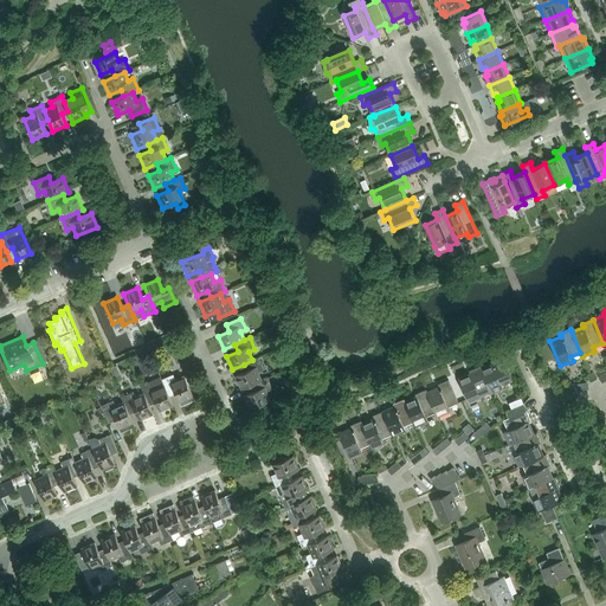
[(174,342),(165,347),(167,353),(176,348),(174,342)]
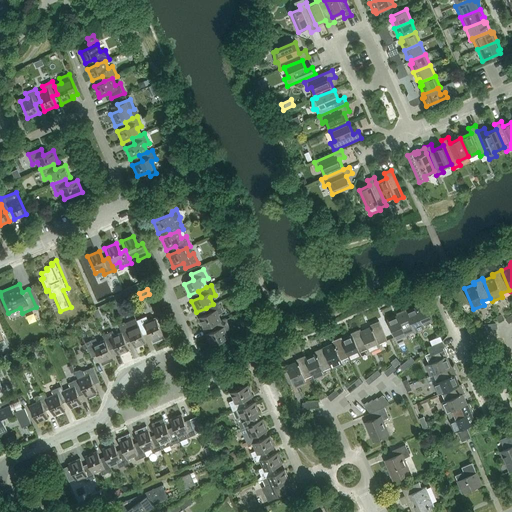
[(432,321),(424,301),(415,305),(415,307),(406,311),(413,329),(415,332),(425,328),(424,324),(432,321)]
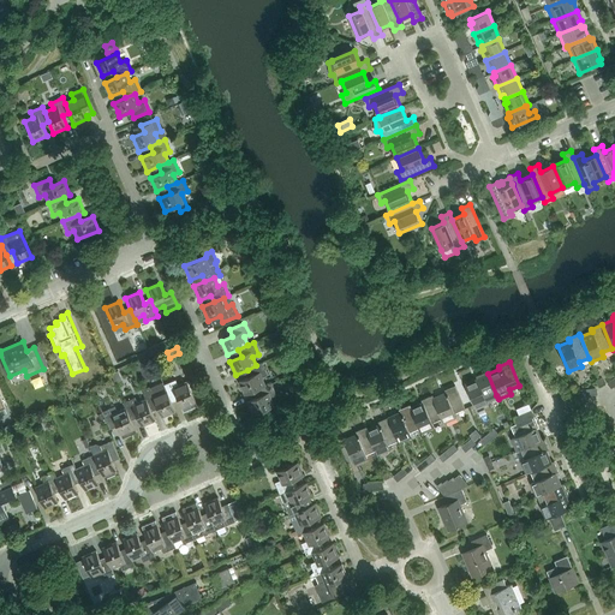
[(245,395),(256,390),(266,386),(262,377),(267,375),(262,363),(256,365),(248,370),(250,376),(239,382),(245,395)]
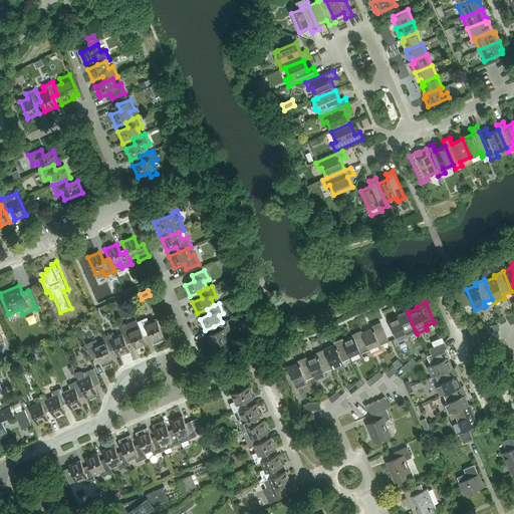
[(408,312),(407,310),(398,314),(399,316),(389,321),(398,341),(408,337),(407,333),(415,330),(408,312)]
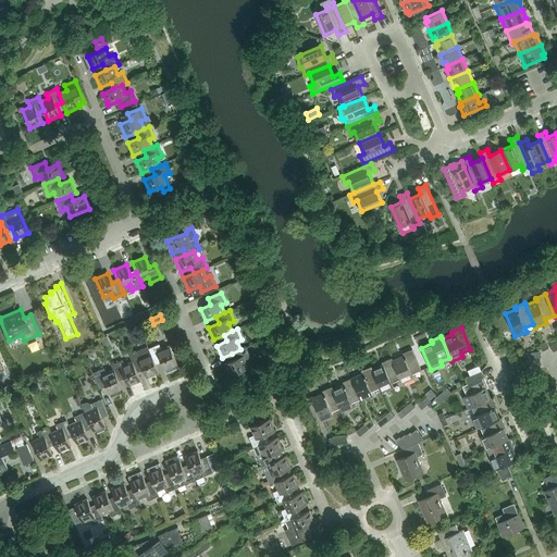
[(159,344),(148,349),(155,362),(160,360),(166,373),(178,368),(169,346),(161,349),(159,344)]
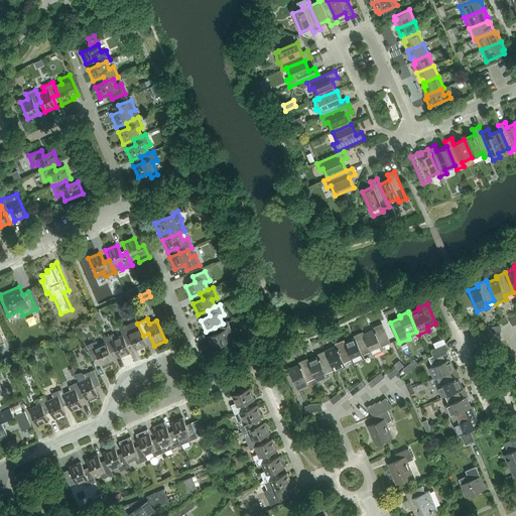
[(227,321),(223,324),(215,328),(217,333),(208,338),(213,349),(230,341),(227,334),(232,332),(229,326),(228,321),(227,321)]
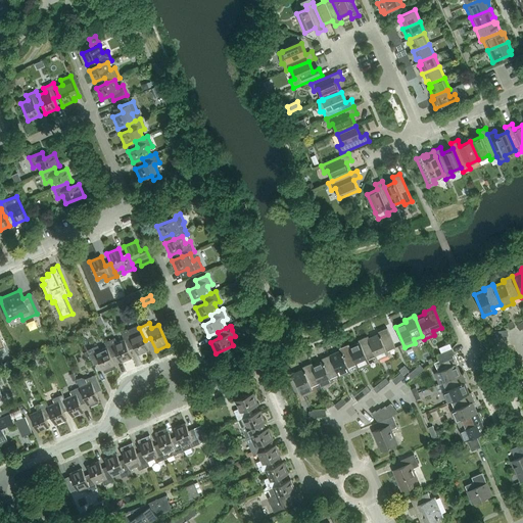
[(121,333),(124,340),(128,347),(133,345),(138,355),(149,350),(145,340),(139,328),(128,333),(127,330),(121,333)]
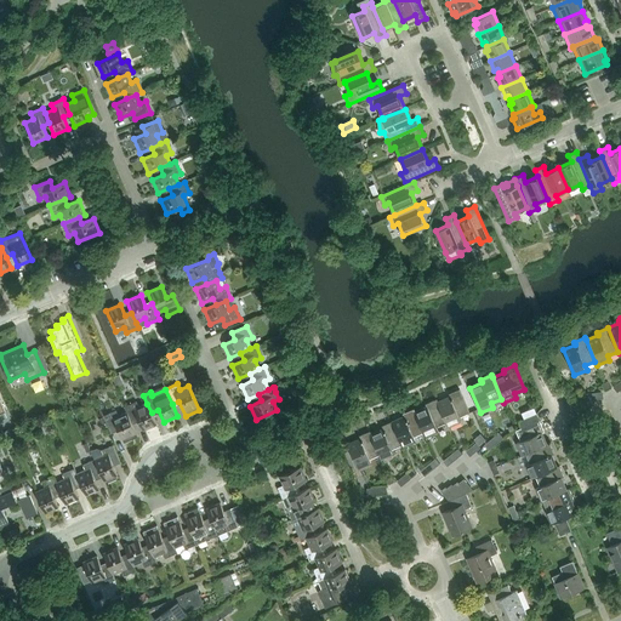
[(469,412),(459,389),(448,394),(449,397),(438,402),(445,423),(448,427),(460,421),(459,417),(469,412)]
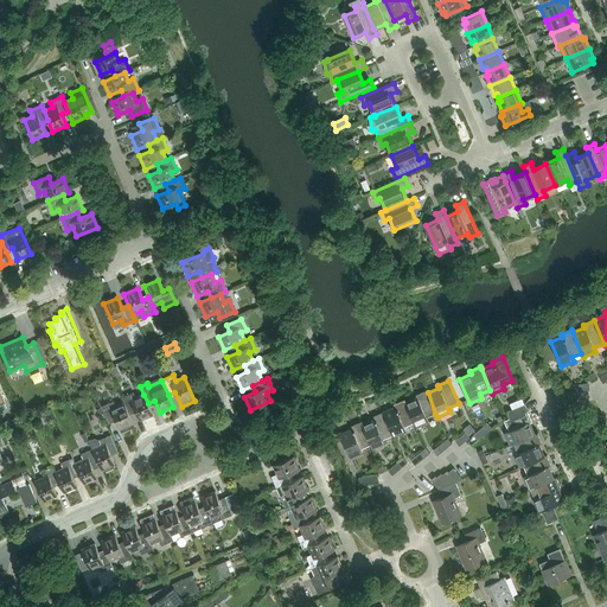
[(428,393),(427,390),(415,395),(416,397),(406,402),(414,423),(415,427),(428,422),(426,417),(435,414),(428,393)]
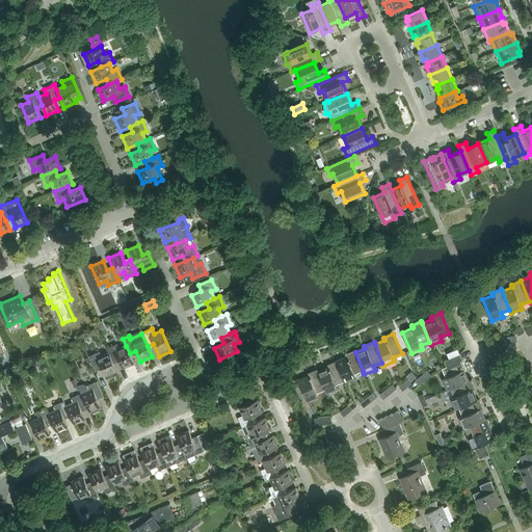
[(108,353),(112,362),(118,358),(123,369),(134,364),(130,353),(126,346),(118,349),(116,344),(106,348),(108,353)]
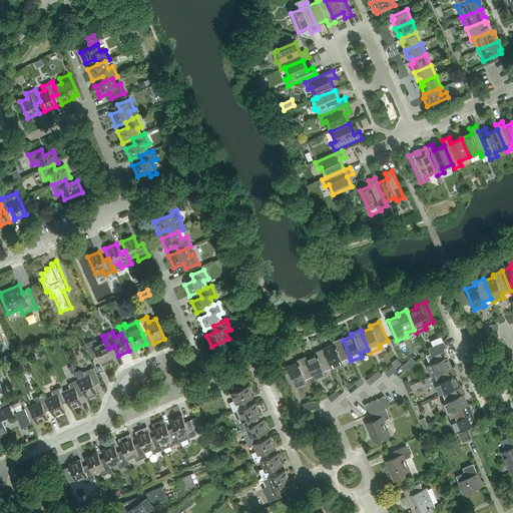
[(324,349),(332,368),(333,369),(343,365),(342,361),(350,358),(343,340),(342,338),(333,342),(334,344),(324,349)]
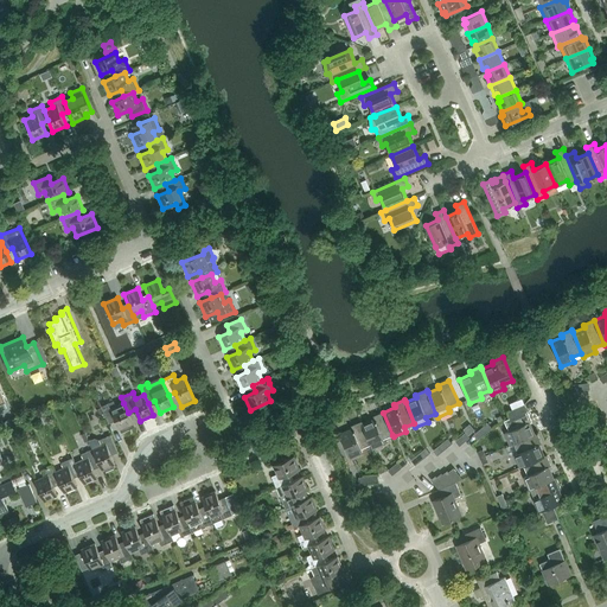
[(128,413),(123,403),(115,407),(113,401),(102,407),(108,421),(115,419),(120,429),(133,423),(128,413)]
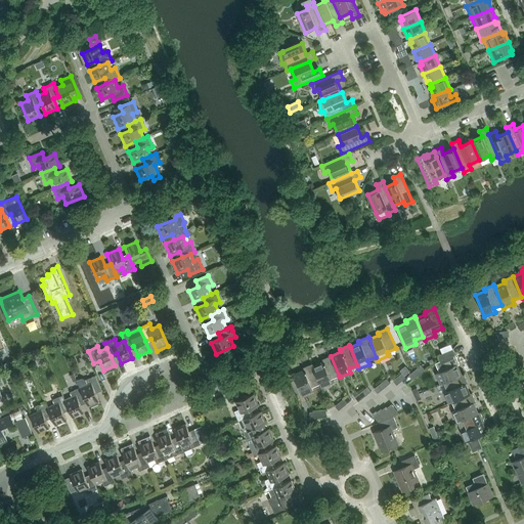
[(440,384),(443,383),(462,375),(456,365),(459,364),(452,350),(438,356),(440,361),(435,363),(439,372),(435,374),(440,384)]
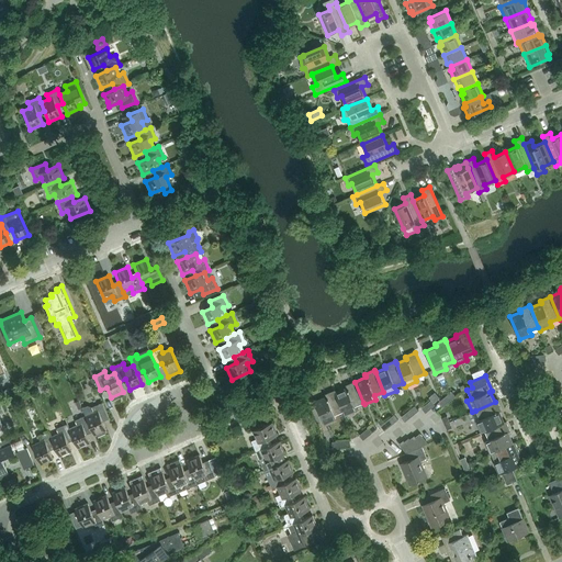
[(346,389),(335,393),(343,412),(345,416),(356,411),(355,407),(363,403),(355,382),(345,386),(346,389)]
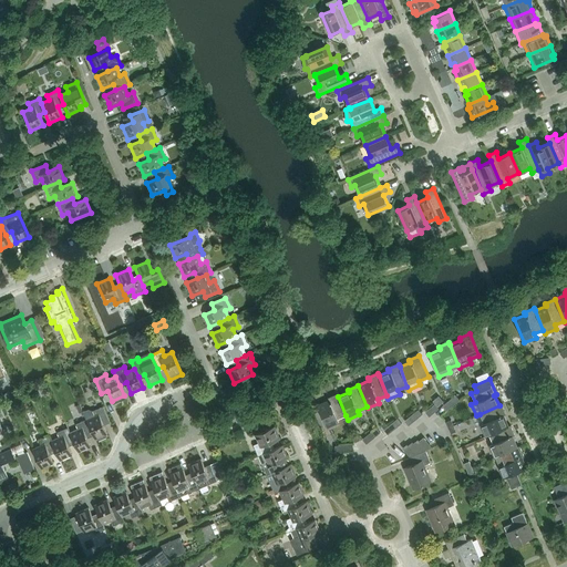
[(337,420),(346,415),(338,397),(337,394),(327,399),(328,401),(317,405),(327,429),(339,423),(337,420)]
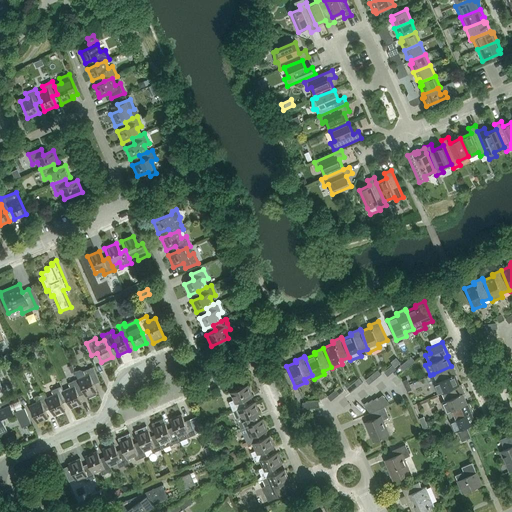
[(411,357),(398,367),(402,371),(414,361),(411,357)]
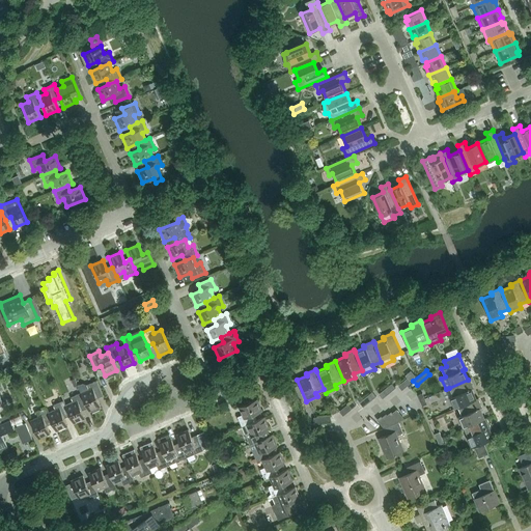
[(406,378),(406,379),(409,382),(414,378),(410,373),(406,378)]
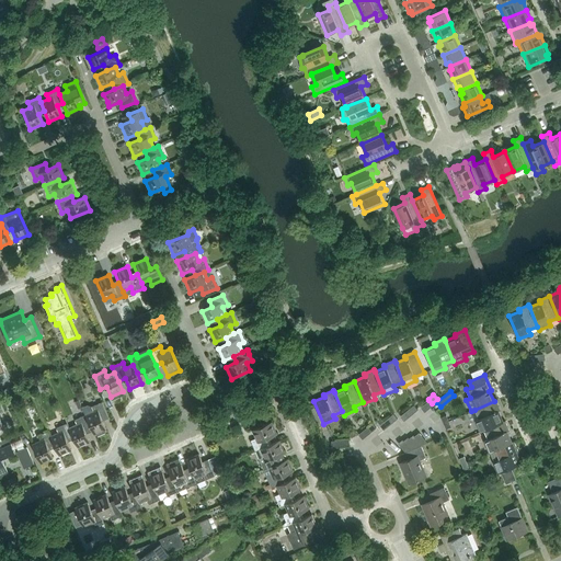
[(480,432),(483,431),(503,422),(494,401),(474,410),(479,419),(474,421),(480,432)]
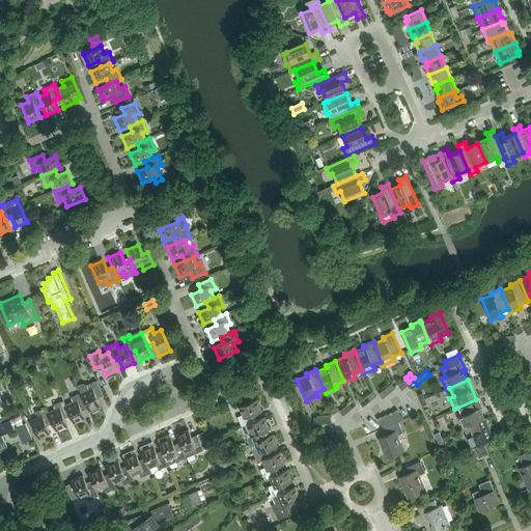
[(96,381),(86,385),(83,383),(78,386),(81,393),(86,406),(88,411),(101,406),(96,396),(102,393),(96,381)]
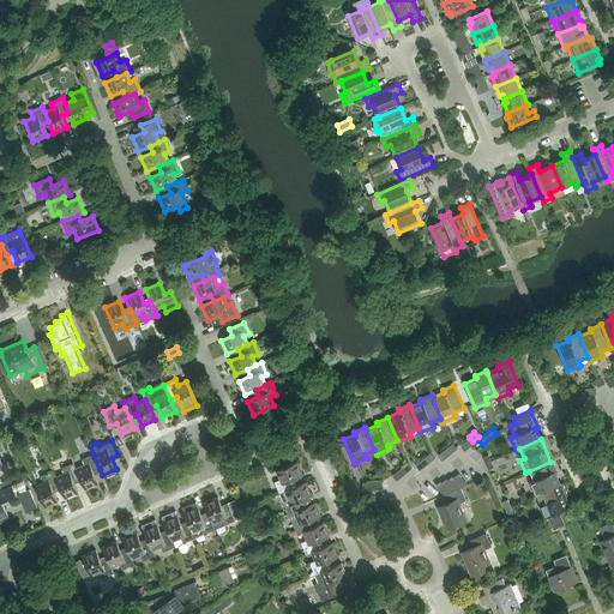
[(84,465),(76,469),(79,479),(84,489),(98,483),(94,473),(100,469),(94,455),(82,459),(84,465)]
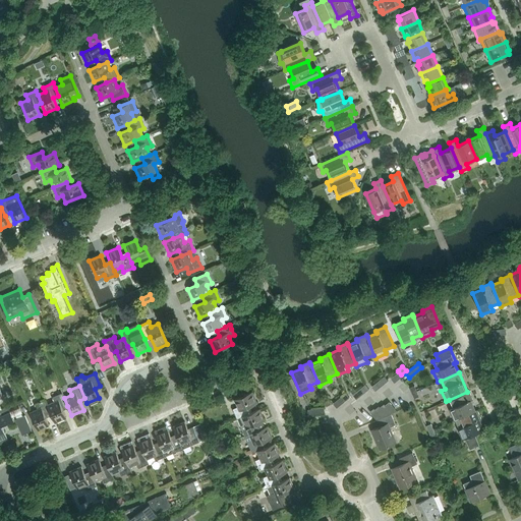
[(409,388),(414,398),(418,397),(414,386),(409,388)]
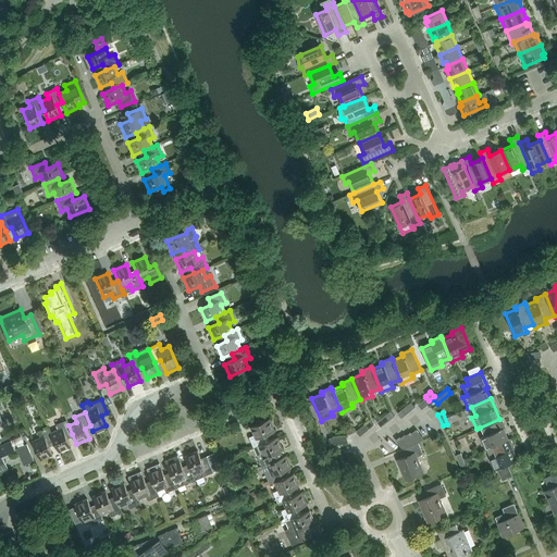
[(249,437),(254,448),(267,442),(264,436),(274,432),(269,419),(250,428),(254,435),(249,437)]
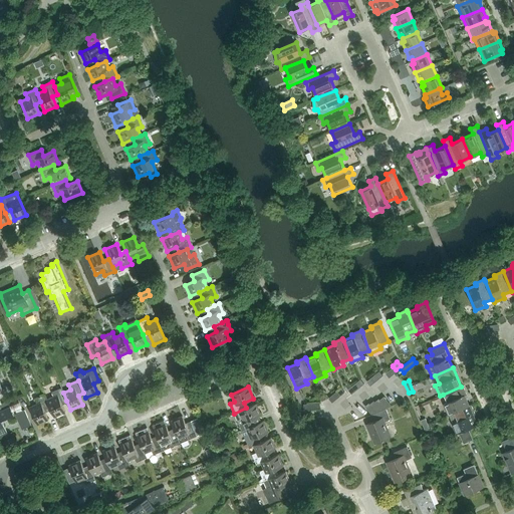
[(448,415),(452,414),(469,406),(461,387),(443,395),(447,403),(443,405),(448,415)]
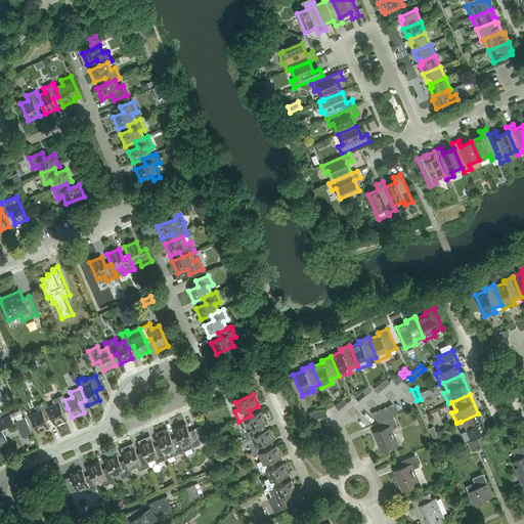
[(47,407),(50,416),(54,426),(67,421),(62,410),(68,408),(64,400),(62,395),(52,400),(54,404),(47,407)]
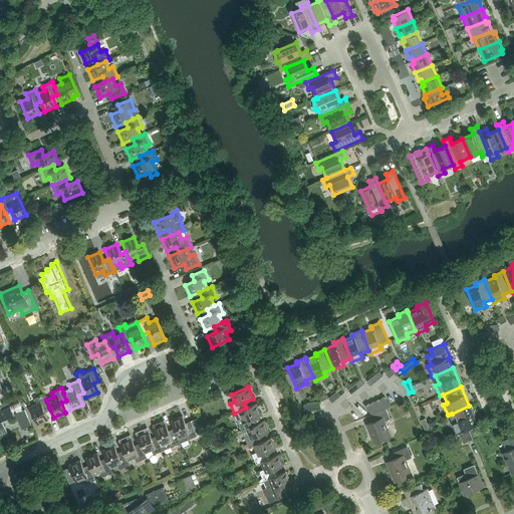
[(49,408),(46,400),(44,396),(34,400),(36,404),(29,408),(37,425),(48,420),(44,411),(49,408)]
